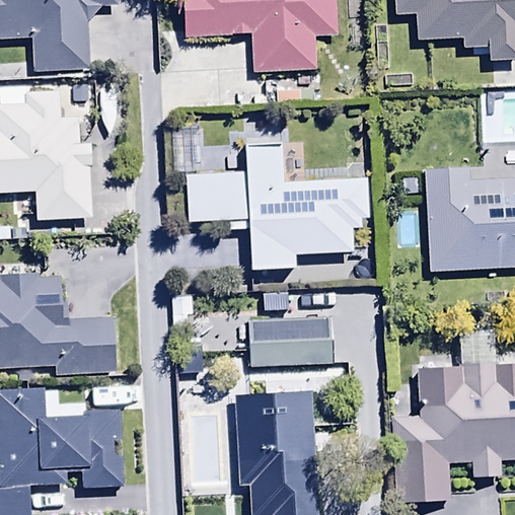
[(0,0),(0,38),(32,37),(33,71),(90,69),(88,16),(95,16),(95,5),(119,4),(119,0),(0,0)]
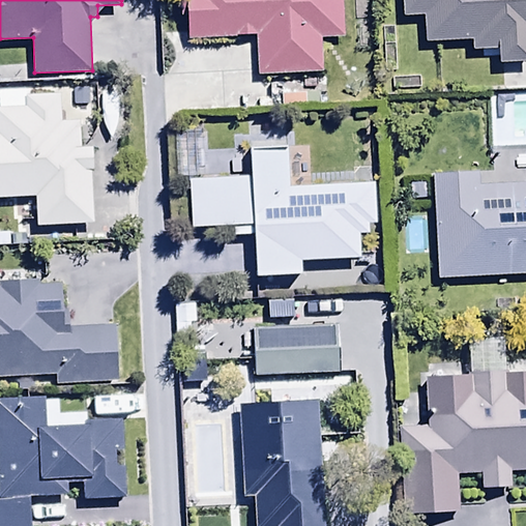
[(187,0),(190,37),(258,34),(259,74),(324,70),(323,34),(346,33),(344,0),(181,0),(187,0)]
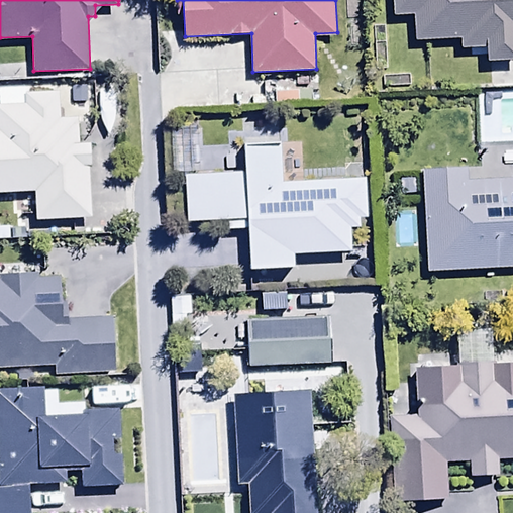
[(393,0),(394,13),(415,13),(416,37),(464,36),(464,45),(487,45),(487,59),(512,58),(512,0),(393,0)]
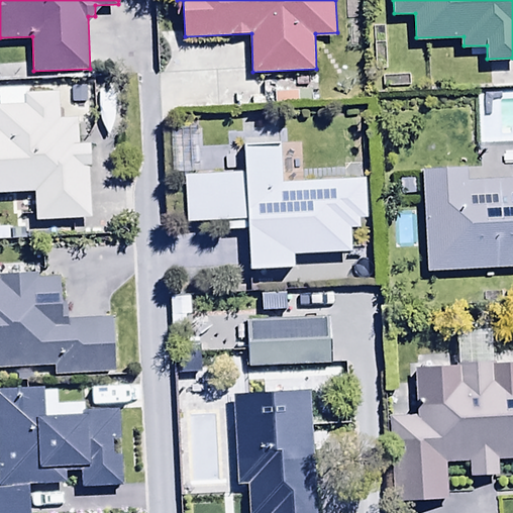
[(0,191),(35,190),(36,220),(91,217),(88,165),(91,165),(90,142),(80,143),(79,112),(75,112),(74,89),(25,91),(26,102),(0,103),(0,191)]
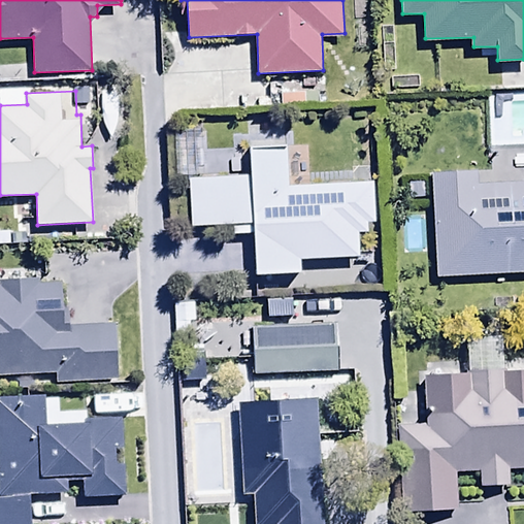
[(289,142),(249,144),(255,275),(301,273),(301,259),(359,256),(358,233),(367,233),(367,221),(380,221),(378,178),(291,184),(289,142)]
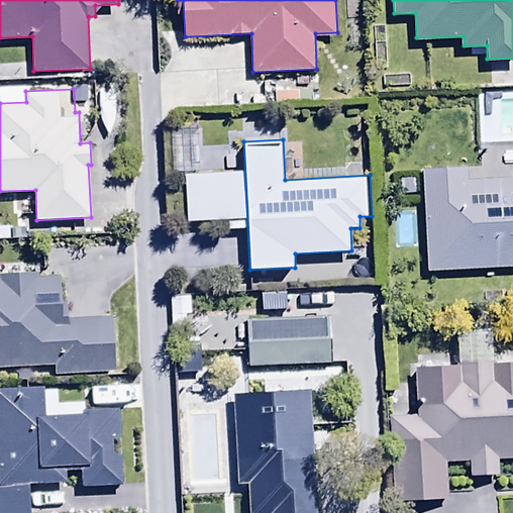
[(512,175),(468,178),(468,167),(422,169),(428,270),(512,265),(512,175)]
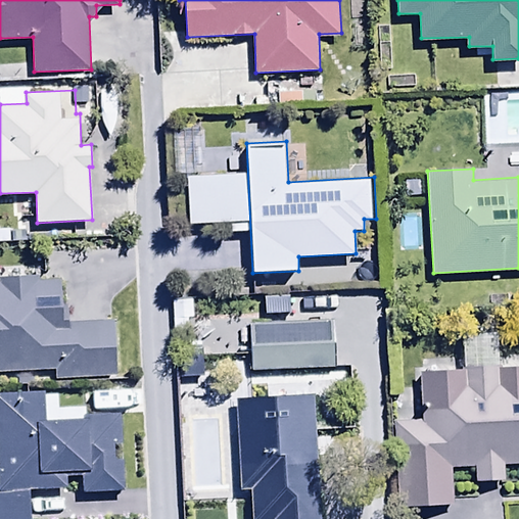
[(245,173),(187,175),(189,225),(231,224),(232,232),(247,231),(245,173)]
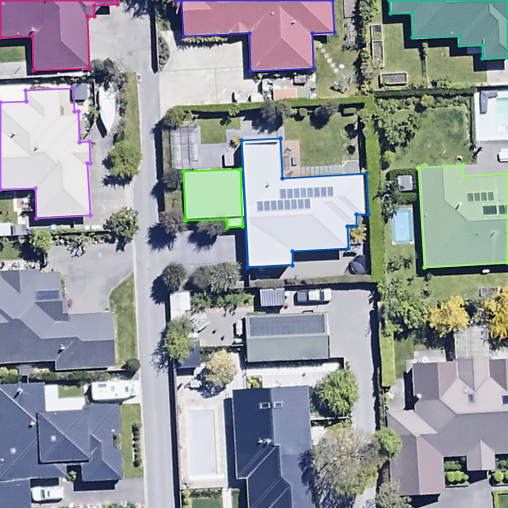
[(0,363),(55,361),(56,369),(112,367),(110,313),(66,314),(64,269),(0,271),(0,275),(0,277),(0,363)]
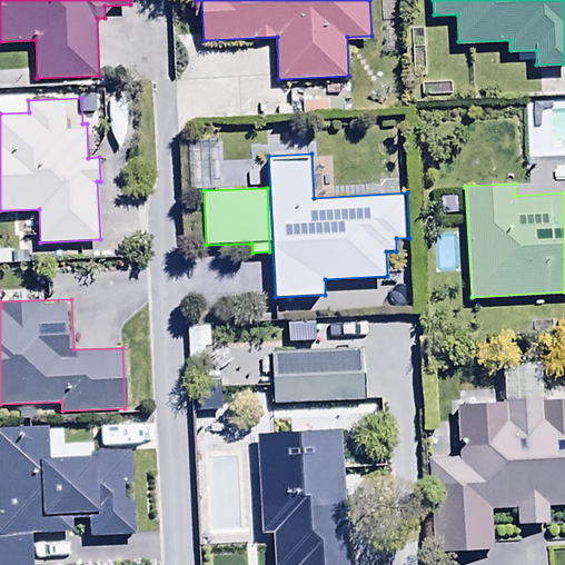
[(365,349),(273,350),(273,399),(365,399),(365,349)]
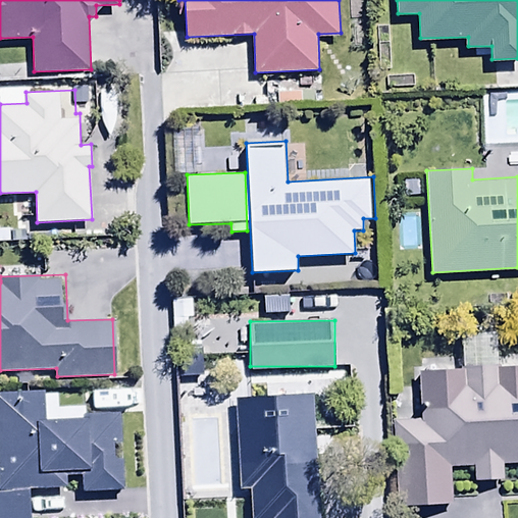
[(517,376),(501,377),(501,362),(463,363),(464,368),(421,369),(421,418),(398,419),(400,503),(451,502),(450,465),(473,464),(473,478),(504,477),(504,462),(517,461),(517,376)]
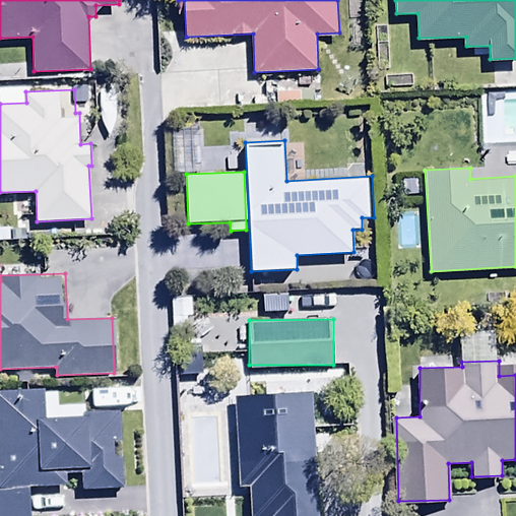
[(60,388),(0,390),(0,515),(30,515),(29,486),(81,482),(81,490),(131,488),(129,438),(123,438),(122,408),(84,410),(84,402),(61,403),(60,388)]
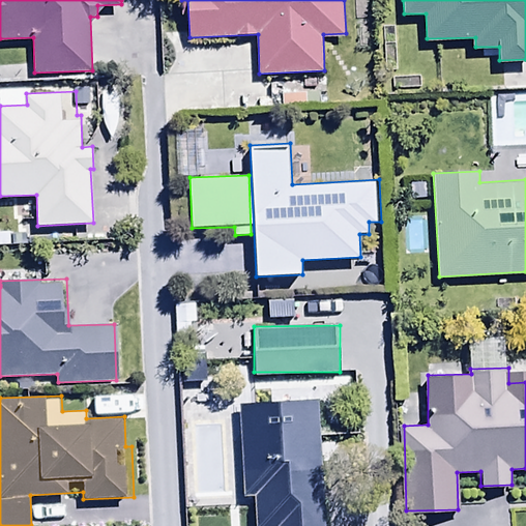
[(326,525),(321,405),(252,408),(252,416),(239,417),(243,497),(255,496),(256,525),(326,525)]
